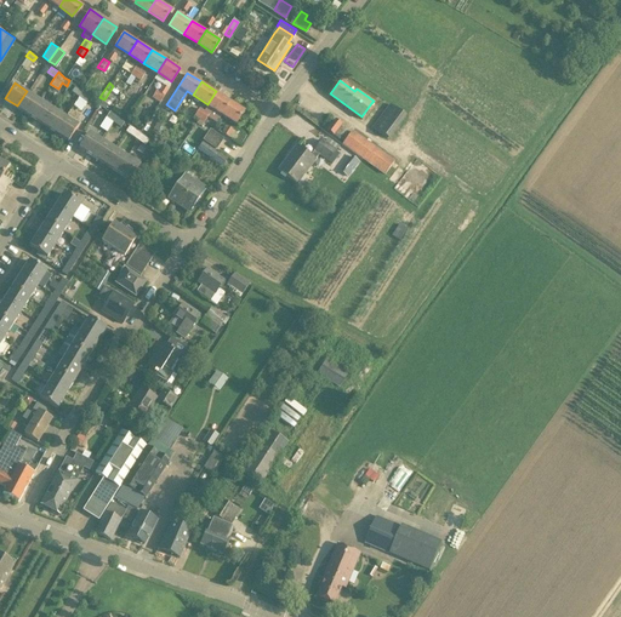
[(160,100),(169,86),(164,83),(159,90),(157,87),(152,95),(160,100)]
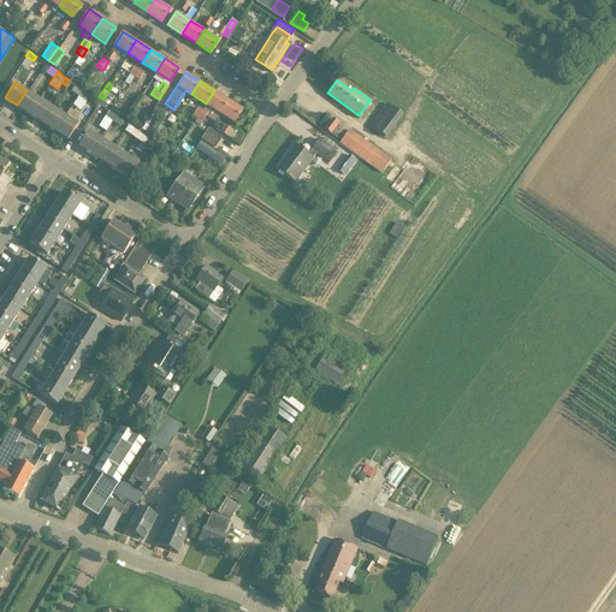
[(17,105),(29,113),(34,106),(39,97),(27,90),(17,105)]
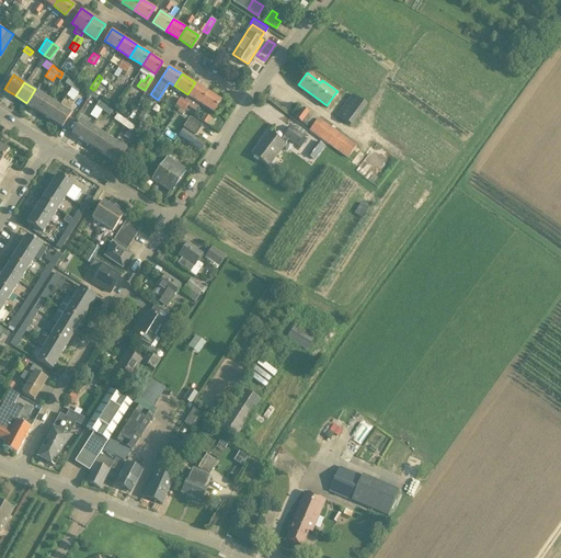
[(195,82),(187,94),(199,102),(207,90),(195,82)]
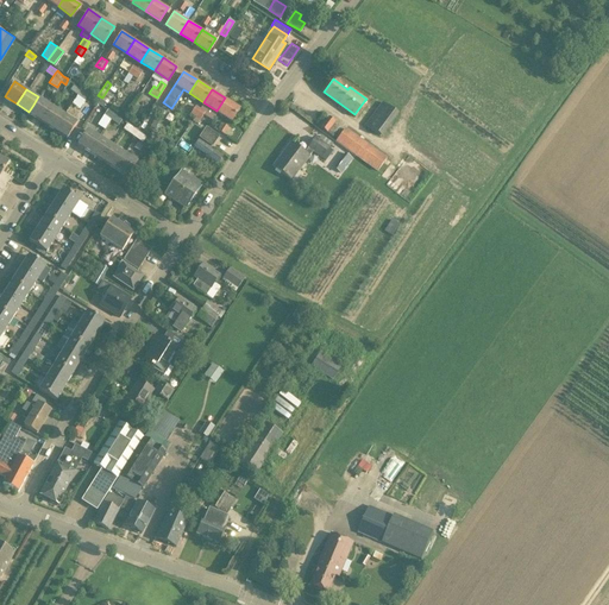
[(33,105),(29,112),(42,119),(51,105),(38,96),(33,105)]
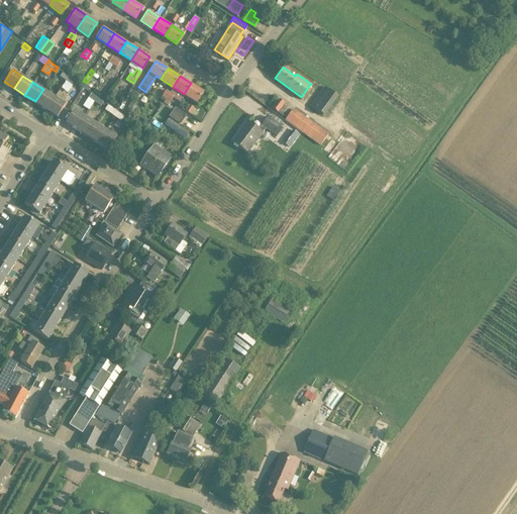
[(191,83),(184,94),(196,102),(203,91),(191,83)]
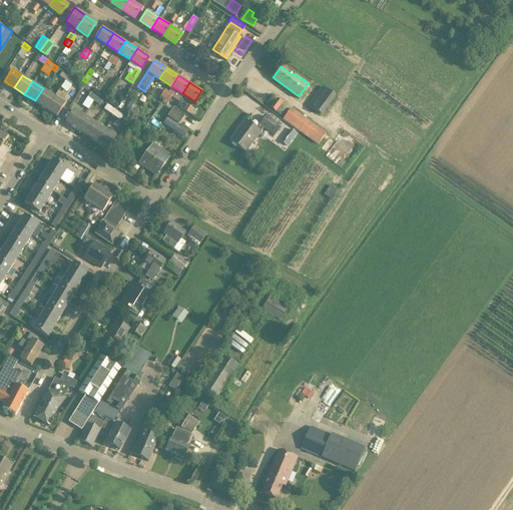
[(310,104),(324,111),(336,89),(321,82),(310,104)]
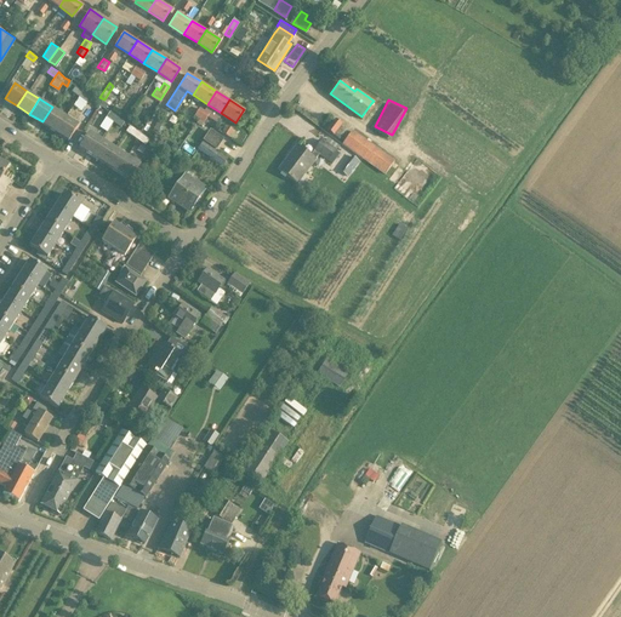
[(52,107),(43,121),(55,130),(64,115),(52,107)]
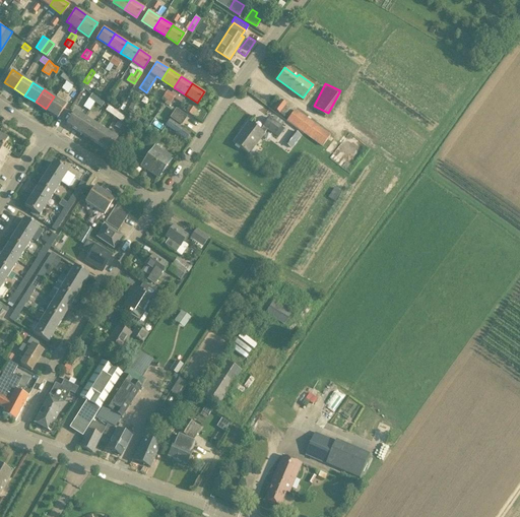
[(91,92),(89,97),(94,101),(98,97),(91,92)]
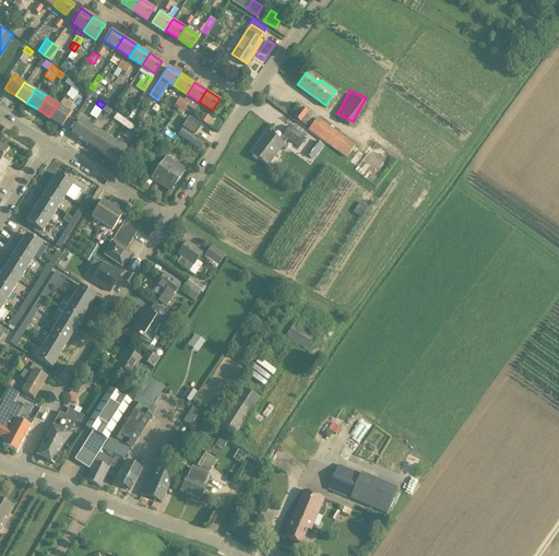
[(61,125),(70,111),(58,104),(49,117),(61,125)]
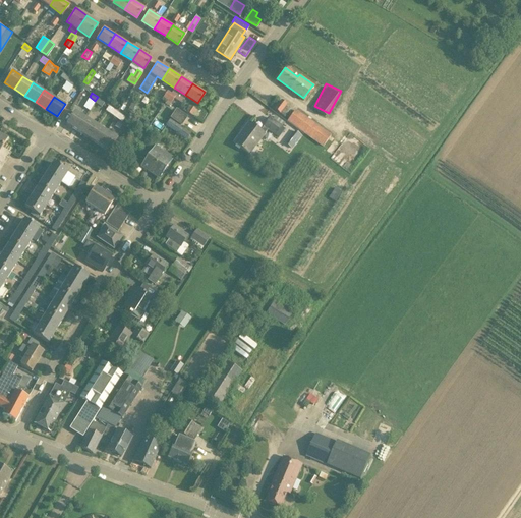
[(104,101),(98,97),(95,101),(101,105),(104,101)]
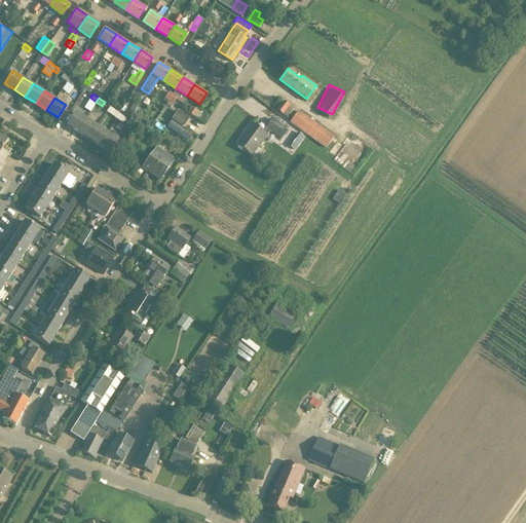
[(276,108),(283,112),(290,103),(284,99),(276,108)]
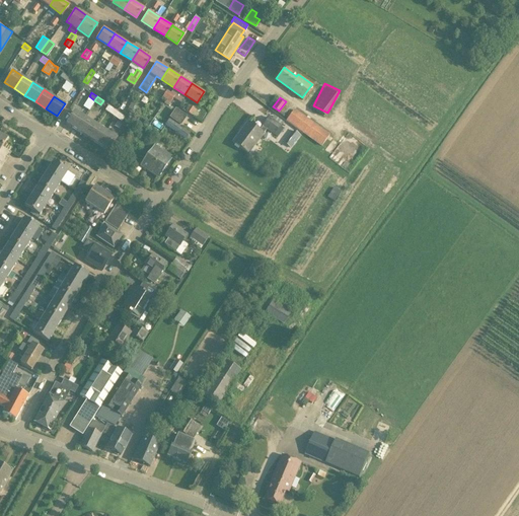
[(109,111),(116,115),(118,111),(113,106),(109,111)]
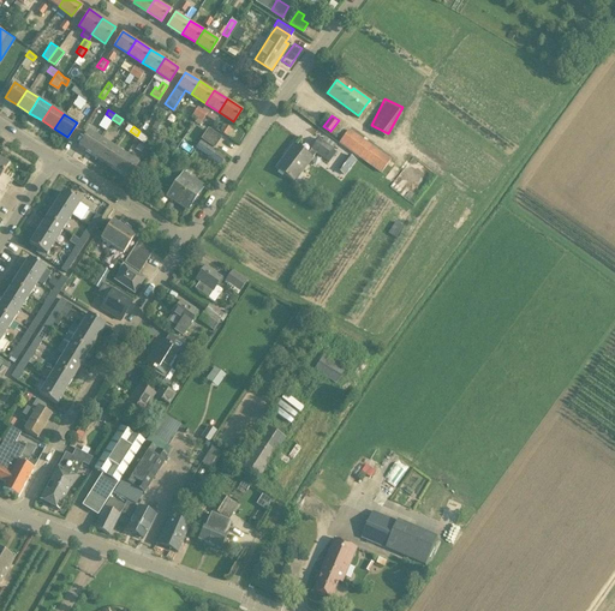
[(221,136),(208,126),(201,137),(214,147),(221,136)]
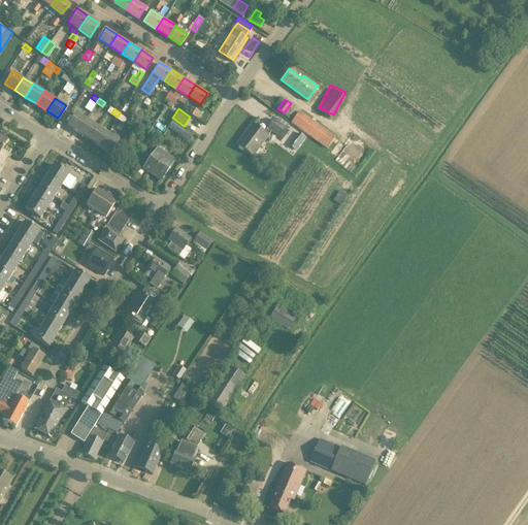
[(299,109),(291,121),(327,146),(335,134),(299,109)]
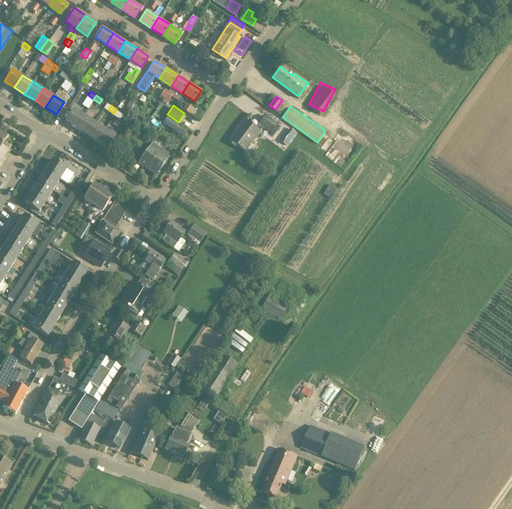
[(65,120),(75,126),(83,114),(73,107),(65,120)]
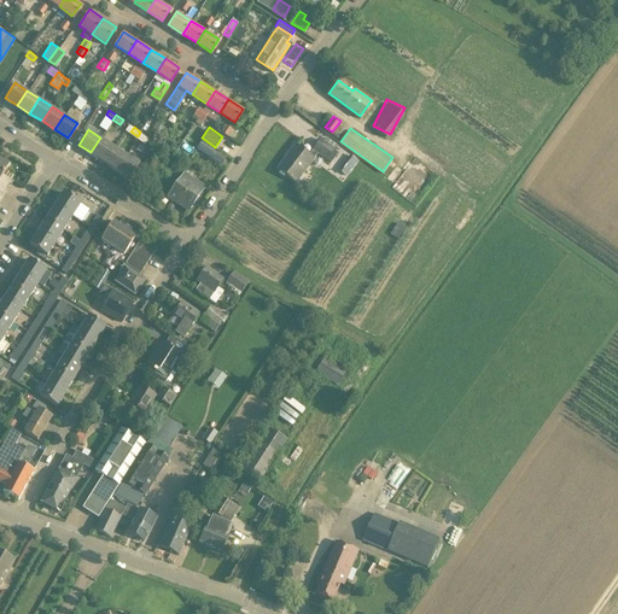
[(147,138),(140,132),(138,136),(144,142),(147,138)]
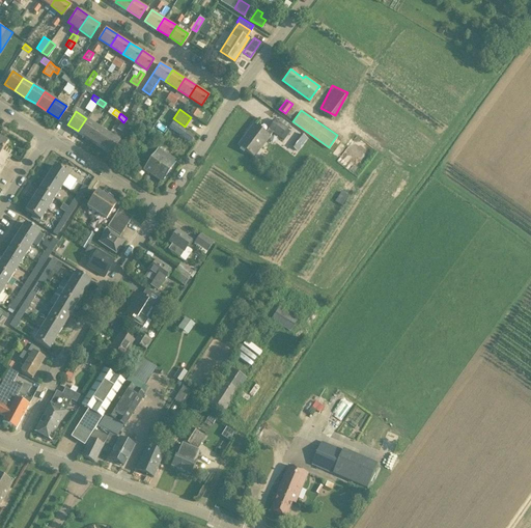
[(78,131),(89,138),(98,126),(86,118),(78,131)]
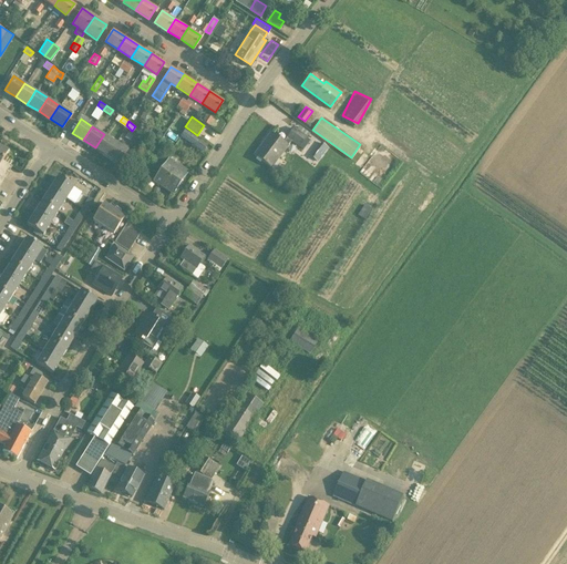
[(269,131),(254,153),(271,166),(291,139),(299,145),(307,135),(294,126),(282,141),(269,131)]
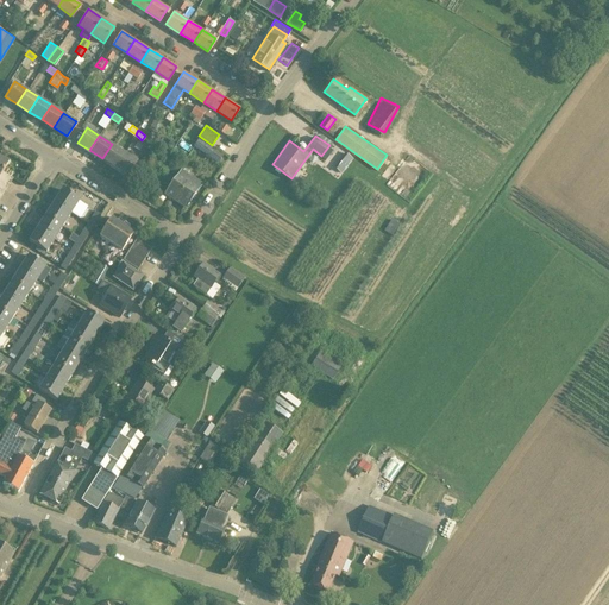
[(194,144),(211,156),(215,149),(199,137),(194,144)]
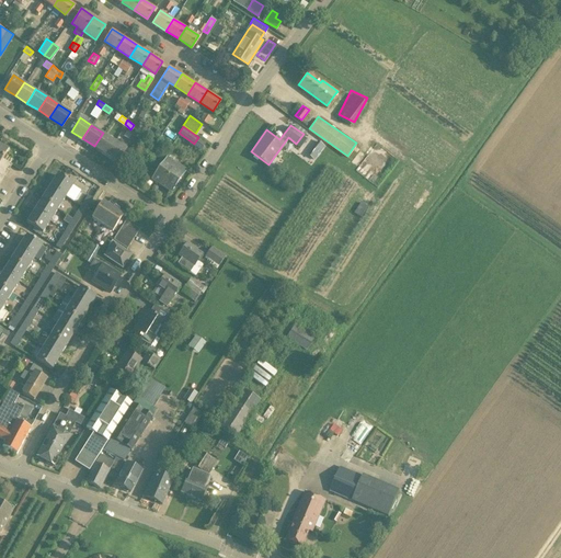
[(103,133),(94,146),(105,154),(111,146),(114,139),(103,133)]
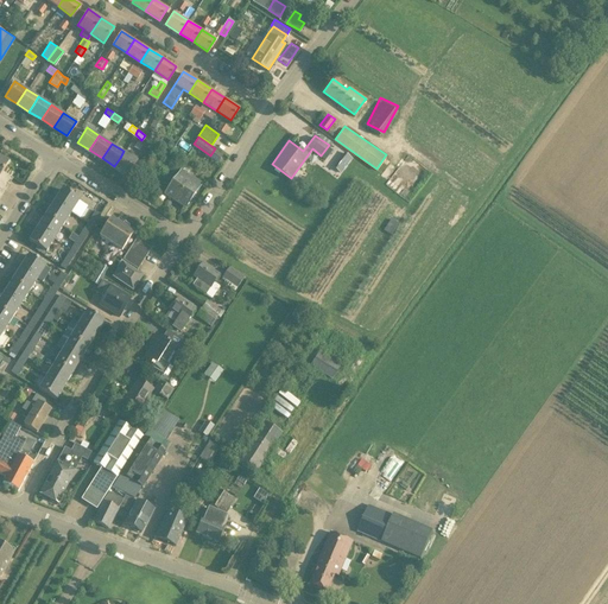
[(137,159),(124,151),(120,158),(114,166),(127,175),(137,159)]
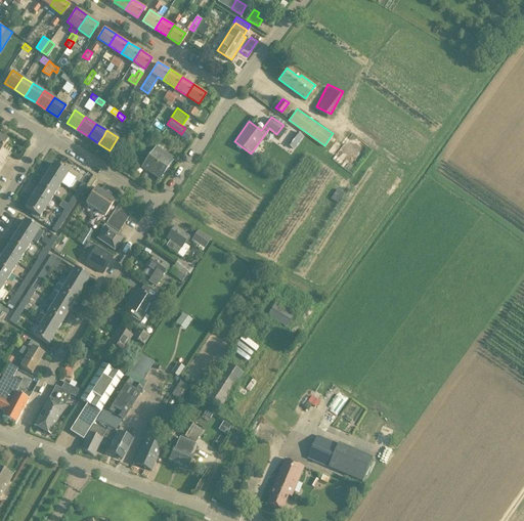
[(173,157),(156,145),(142,166),(160,178),(173,157)]
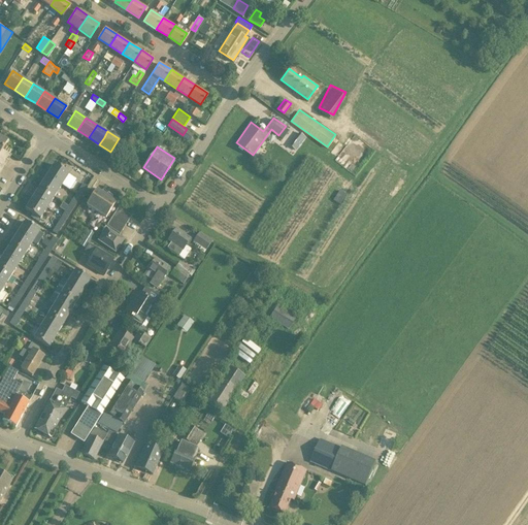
[(2,148),(0,150),(0,153),(8,158),(11,153),(2,148)]
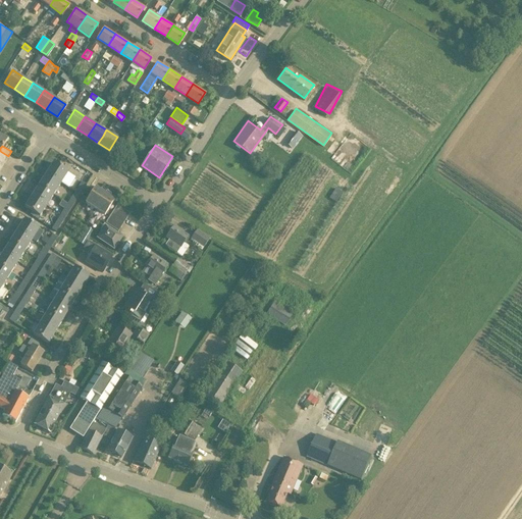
[(46,171),(61,182),(68,170),(53,161),(46,171)]
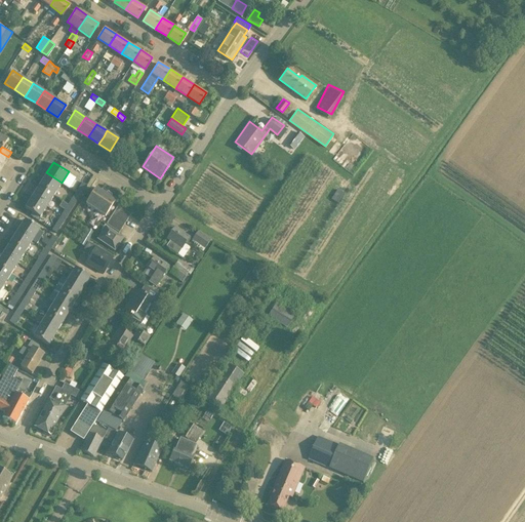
[(46,172),(39,184),(54,194),(62,183),(46,172)]
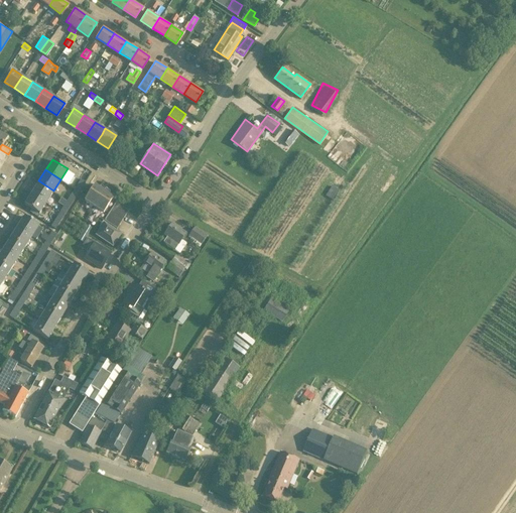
[(81,176),(76,184),(81,187),(86,180),(81,176)]
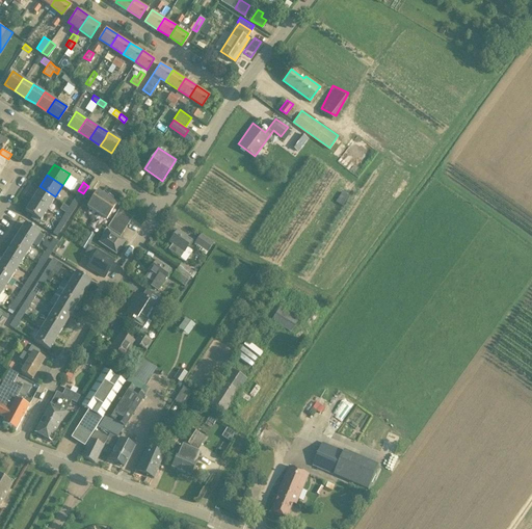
[(40,186),(32,197),(48,207),(55,196),(40,186)]
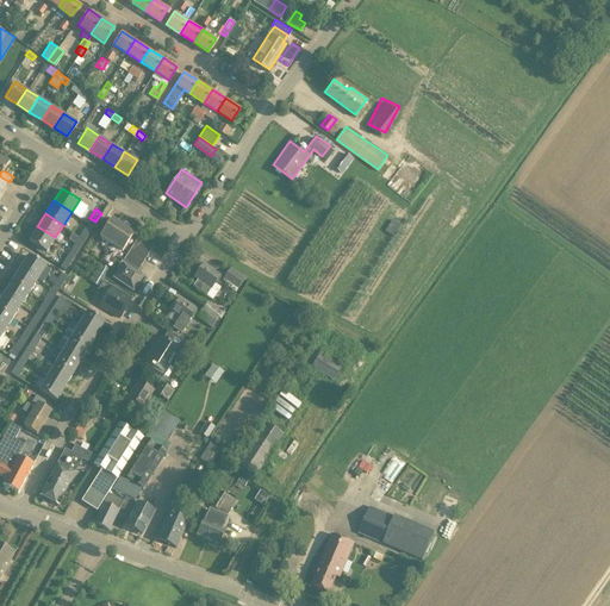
[(122,249),(134,231),(124,225),(126,222),(123,219),(120,223),(112,217),(100,235),(122,249)]
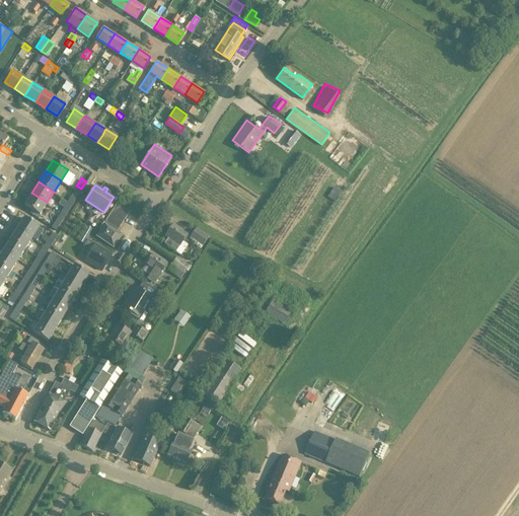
[(340,189),(334,185),(327,195),(334,199),(340,189)]
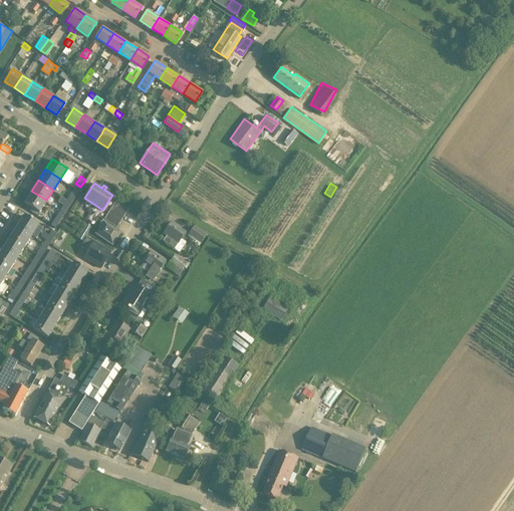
[(31,191),(24,202),(39,211),(46,200),(31,191)]
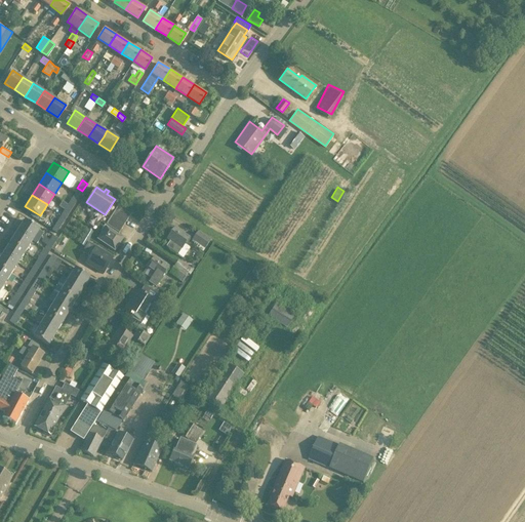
[(68,202),(73,205),(78,198),(73,195),(68,202)]
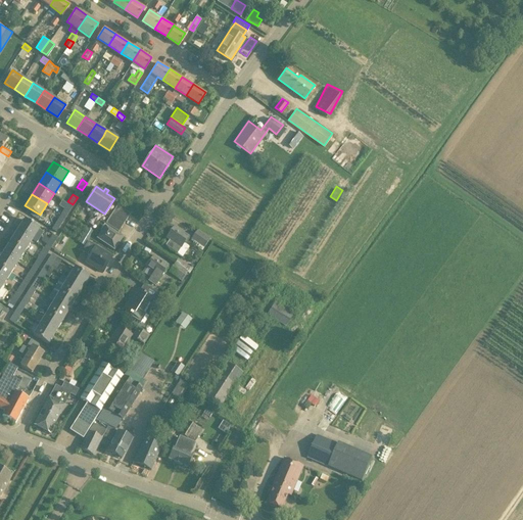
[(62,208),(67,213),(73,204),(67,201),(62,208)]
